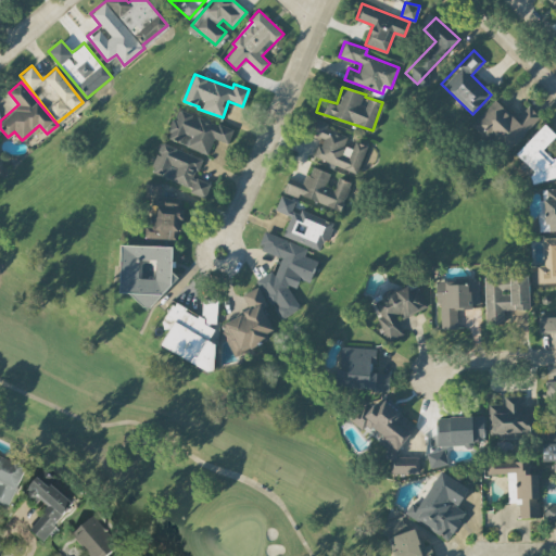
[(528,104),(515,118),(495,99),(475,121),(506,152),(540,116),(528,104)]
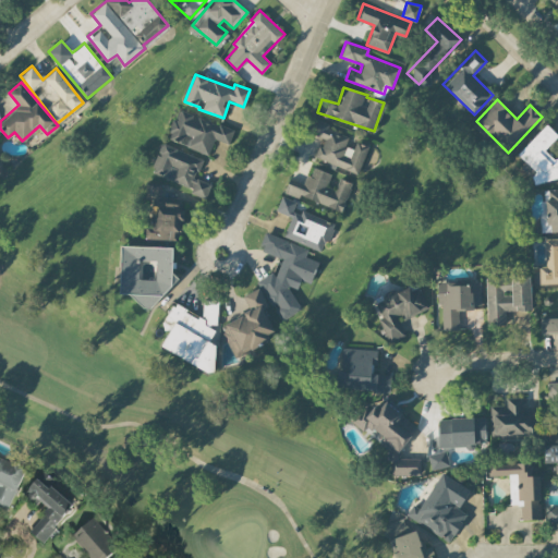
[(234,129),(177,109),(167,138),(208,154),(214,138),(229,143),(234,129)]
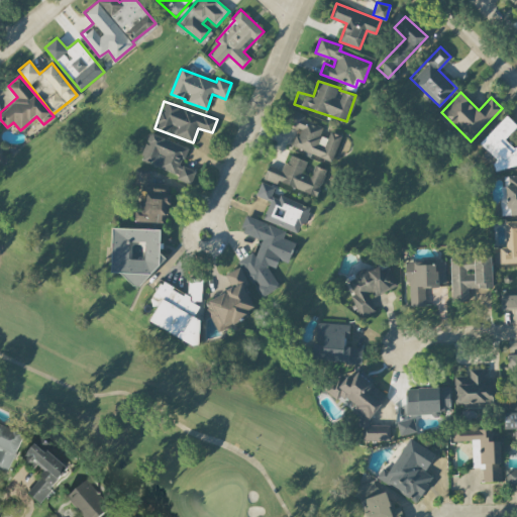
[(332,160),(341,134),(329,130),(327,137),(320,134),(323,125),(304,119),(305,114),(292,110),(287,123),(298,127),(291,146),(332,160)]
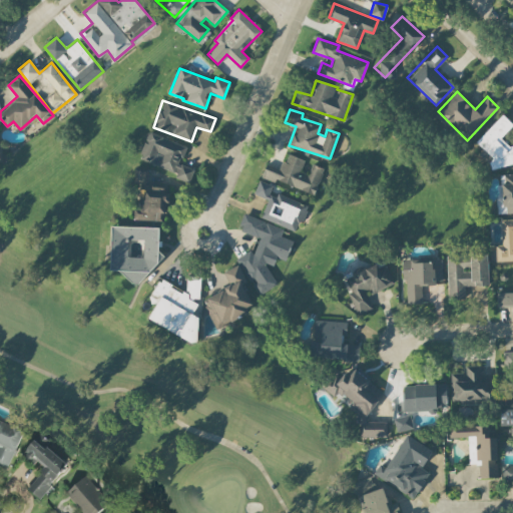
[(491,168),(512,162),(512,146),(501,136),(512,123),(502,113),(476,141),(493,157),(489,161),(491,168)]
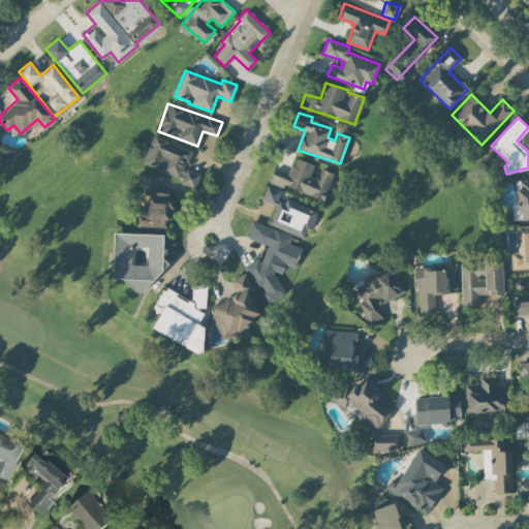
[(143,163),(183,178),(181,183),(195,188),(200,174),(185,168),(192,150),(153,135),(143,163)]
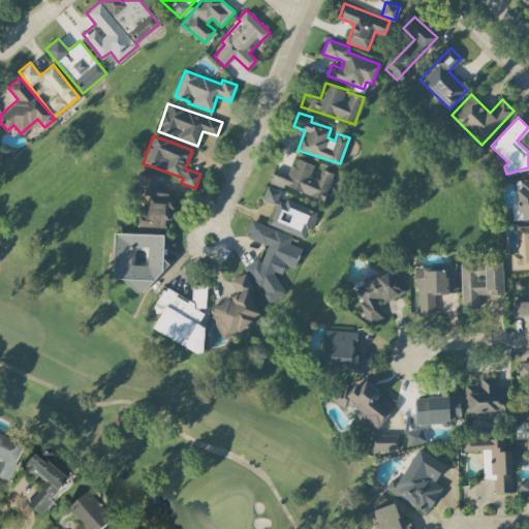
[(270,182),(283,187),(283,186),(324,199),(334,173),(321,168),(318,178),(310,176),(314,163),(296,157),(289,173),(274,167),(270,182)]
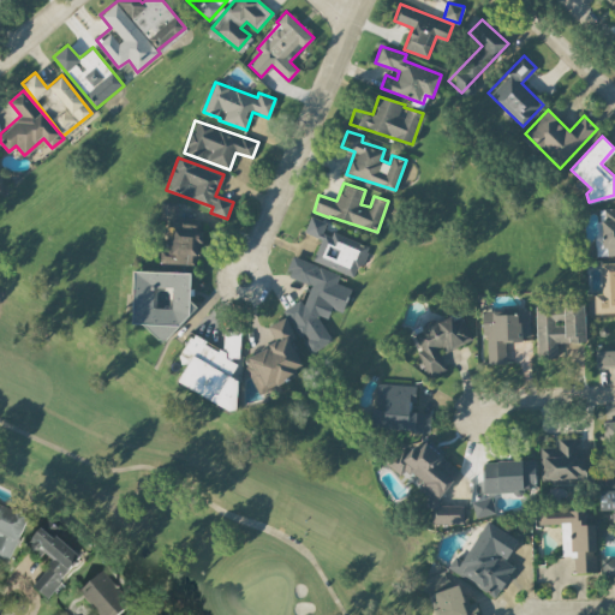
[(160,263),(199,264),(201,221),(177,221),(178,203),(162,203),(161,245),(160,245),(160,263)]
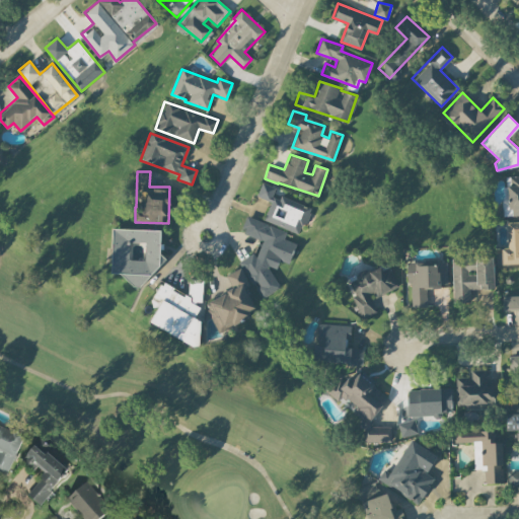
[(518,214),(518,174),(508,175),(509,215),(518,214)]
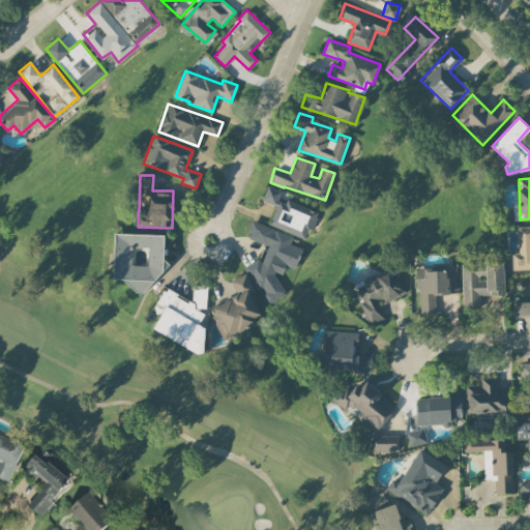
[(317,212),(278,197),(282,190),(267,185),(262,200),(276,205),(269,225),(306,239),(317,212)]
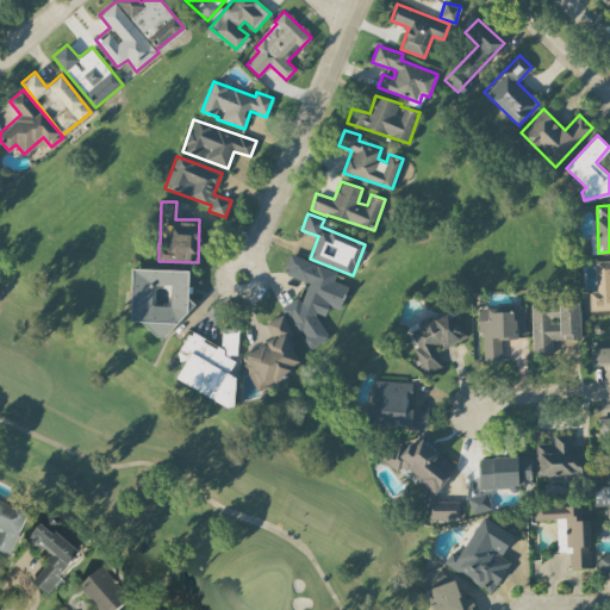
[(309,282),(302,300),(297,298),(282,305),(306,350),(329,338),(315,311),(325,315),(329,305),(340,309),(348,285),(334,280),(337,271),(290,253),(285,266),(290,275),(309,282)]
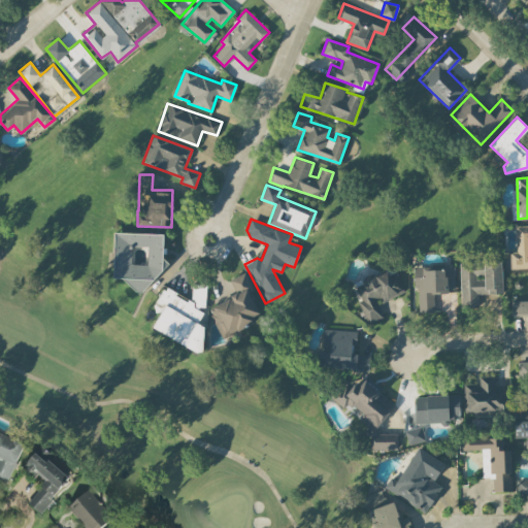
[(527,267),(527,224),(515,225),(516,251),(507,251),(507,268),(527,267)]
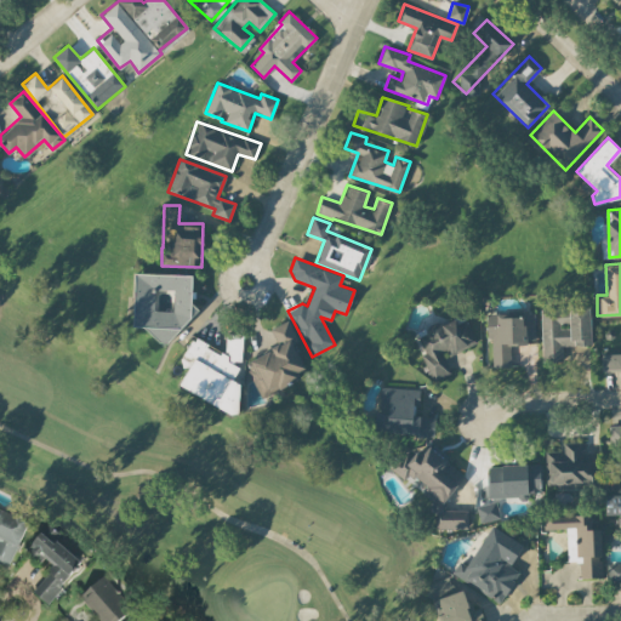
[(191,274),(135,273),(132,334),(189,335),(191,274)]
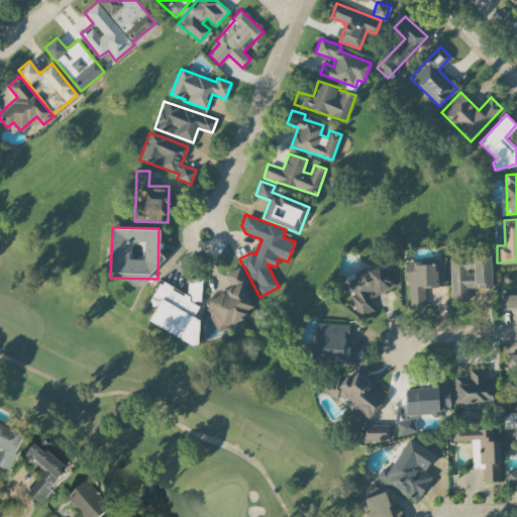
[(492,286),(491,254),(450,255),(451,300),(469,300),(469,287),(492,286)]
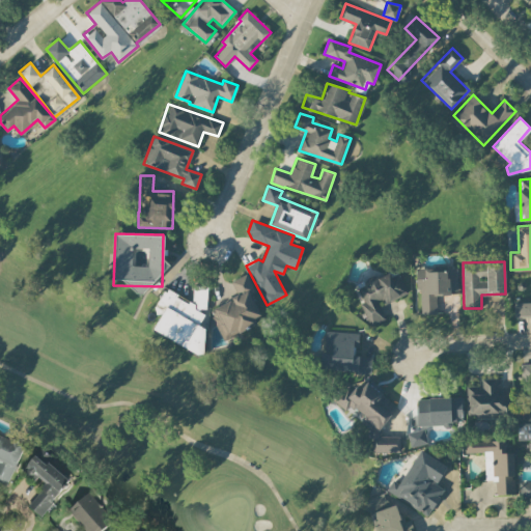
[(457,268),(416,269),(416,288),(420,288),(421,313),(437,313),(436,294),(457,292),(457,268)]
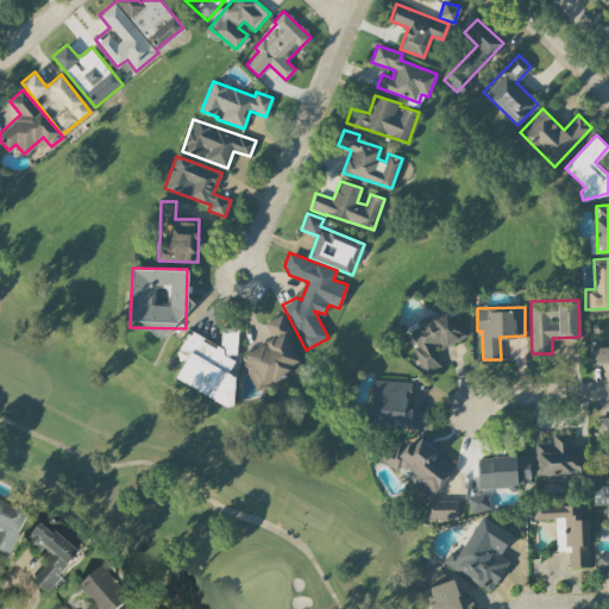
[(468,336),(454,308),(408,328),(416,346),(414,346),(426,374),(443,365),(435,350),(468,336)]
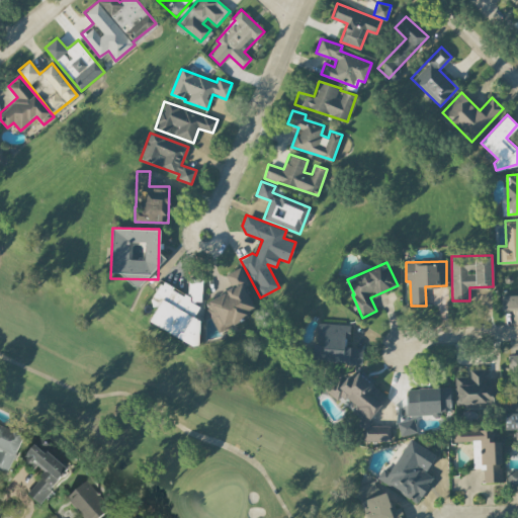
[(256,312),(245,286),(249,284),(241,266),(226,273),(233,288),(204,300),(218,329),(256,312)]
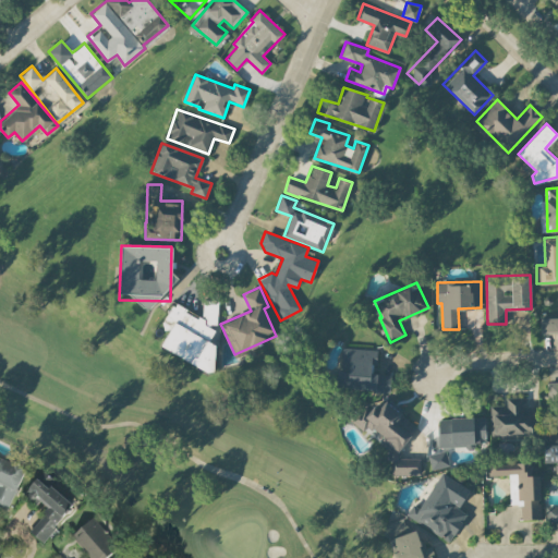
[(160,346),(208,372),(215,372),(216,343),(209,340),(215,329),(218,324),(218,300),(203,299),(203,317),(199,316),(177,304),(171,304),(161,325),(169,329),(160,346)]
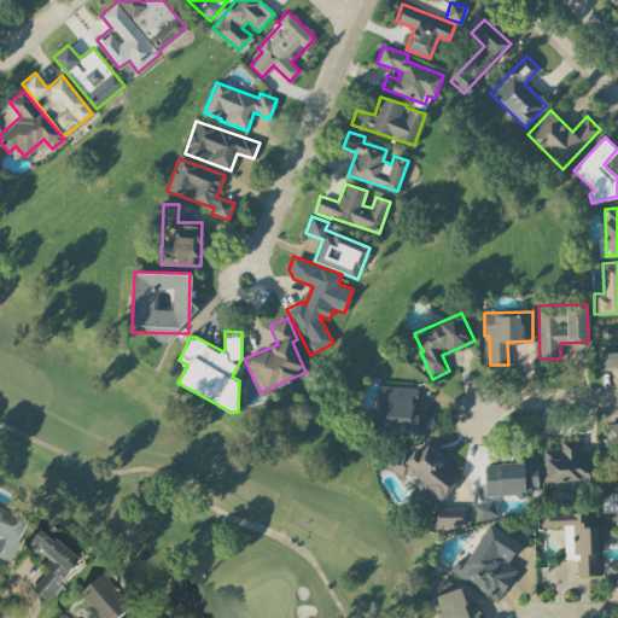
[(617,351),(600,353),(600,367),(617,366),(617,351)]
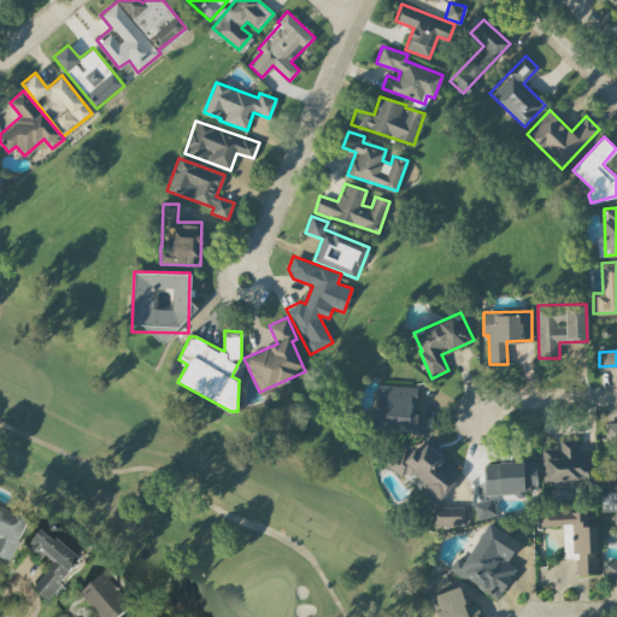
[(432,430),(433,412),(415,412),(416,386),(377,385),(375,429),(432,430)]
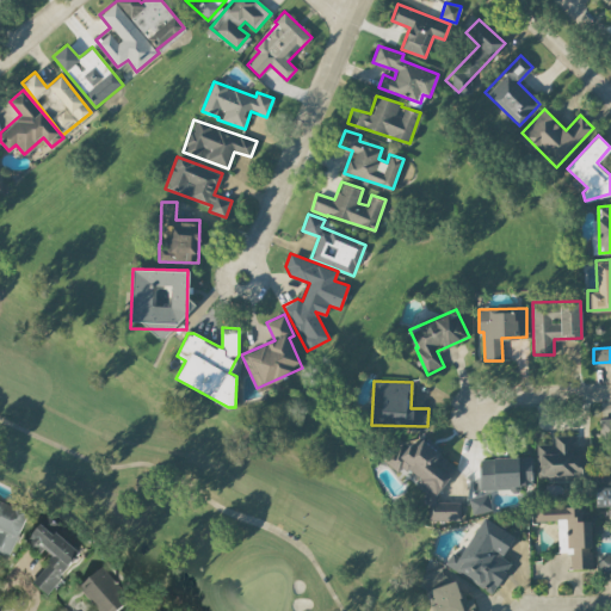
[(610,417),(599,418),(600,443),(610,442),(610,437),(610,436),(610,417)]
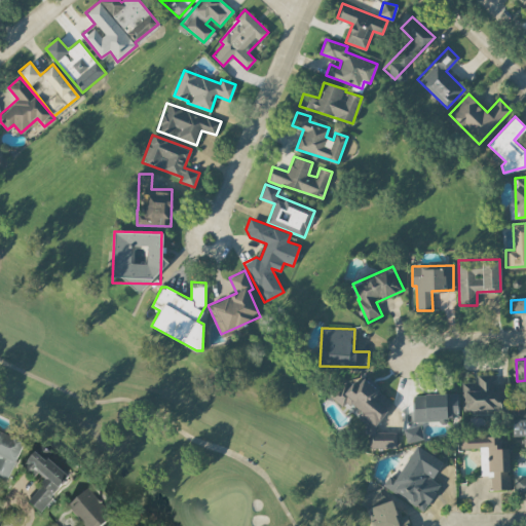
[(462,382),(462,409),(472,409),(472,414),(506,412),(505,386),(492,386),(492,373),(477,374),(477,381),(462,382)]
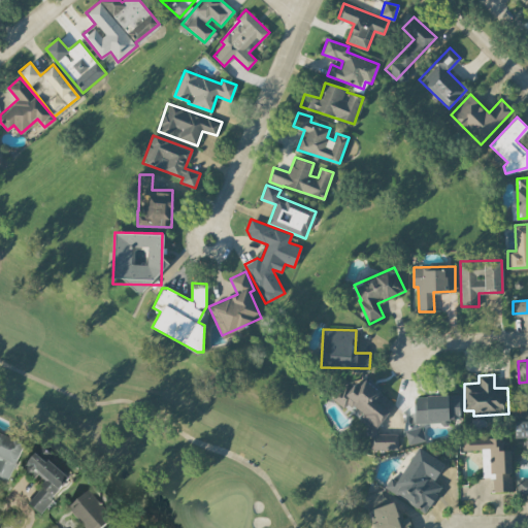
[(395,404),(365,378),(359,386),(345,386),(343,384),(334,396),(334,399),(343,407),(357,407),(360,410),(360,420),(367,425),(367,450),(398,449),(398,433),(377,433),(377,424),(395,404)]
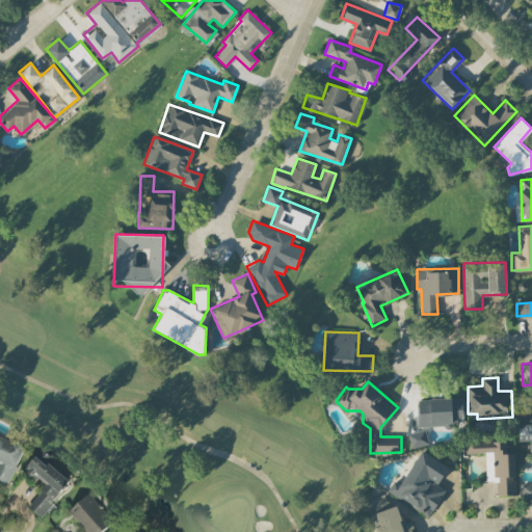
[(462,397),(417,398),(418,426),(452,425),(452,421),(462,421),(462,397)]
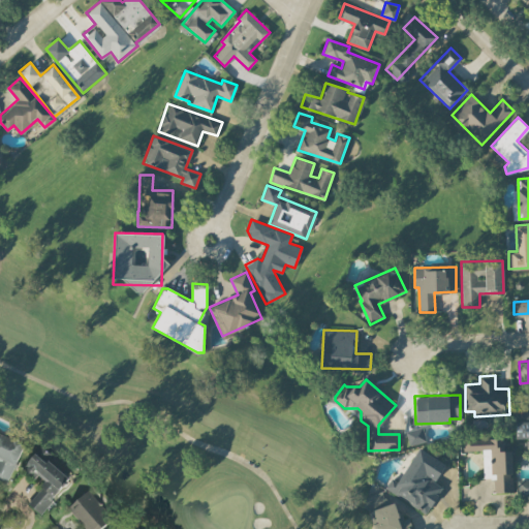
[(528,440),(528,419),(516,421),(517,436),(528,436),(528,440)]
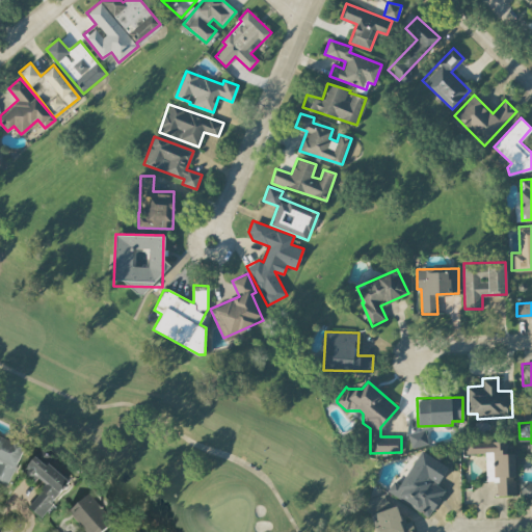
[(427,445),(426,430),(408,432),(410,447),(427,445)]
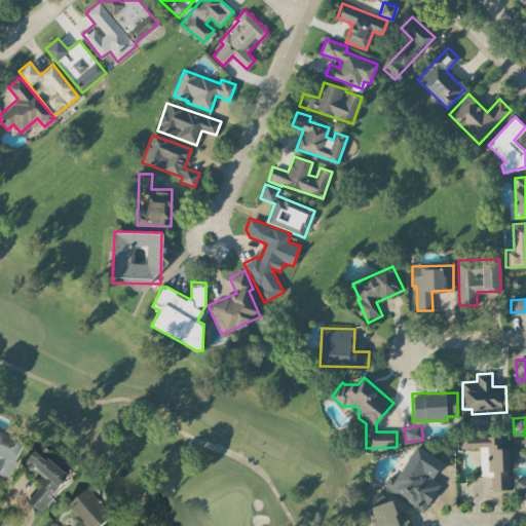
[(0,479),(10,483),(27,441),(0,429),(0,479)]
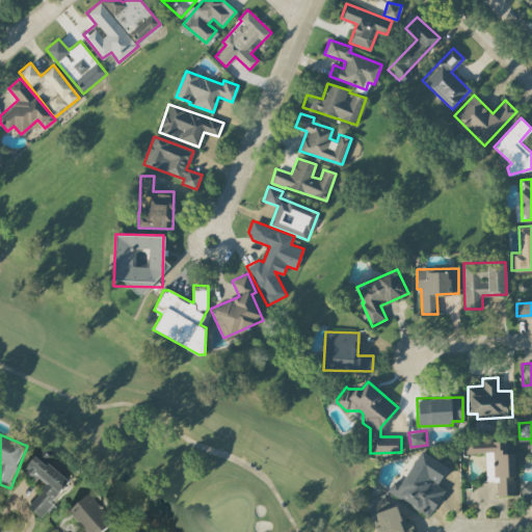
[(467,441),(467,452),(493,452),(494,463),(485,463),(486,480),(497,480),(497,495),(515,494),(514,453),(506,453),(506,441),(467,441)]
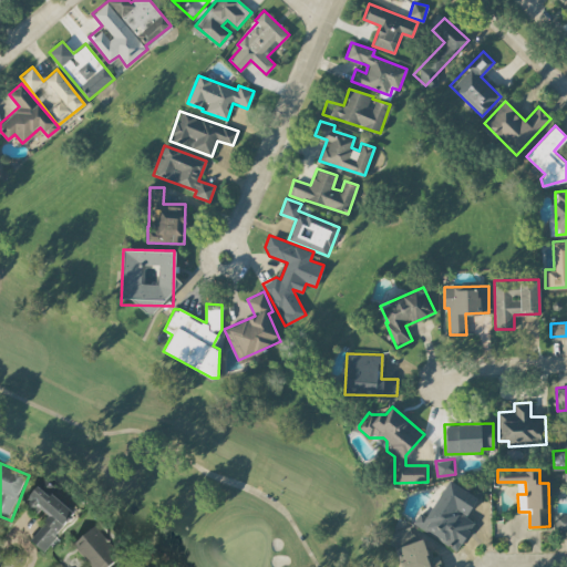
[(53,495),(58,490),(45,480),(28,503),(49,519),(32,542),(45,553),(76,513),(53,495)]
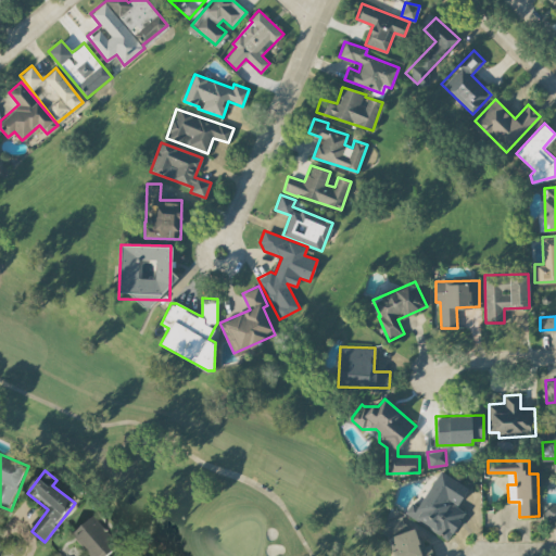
[(468,485),(439,470),(419,506),(411,502),(404,515),(450,539),(464,510),(457,507),(468,485)]
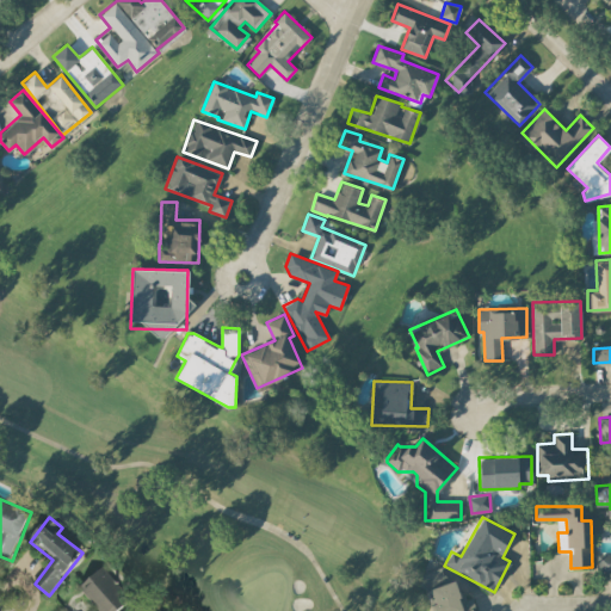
[(610,553),(597,554),(598,572),(610,571),(610,553)]
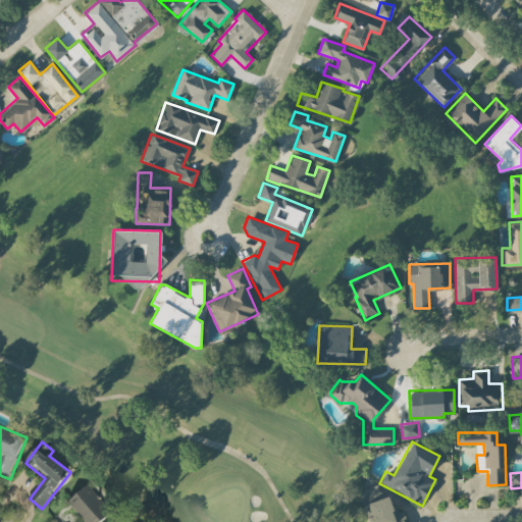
[(370,521),(405,521),(402,510),(395,512),(388,496),(380,498),(376,484),(360,489),(370,521)]
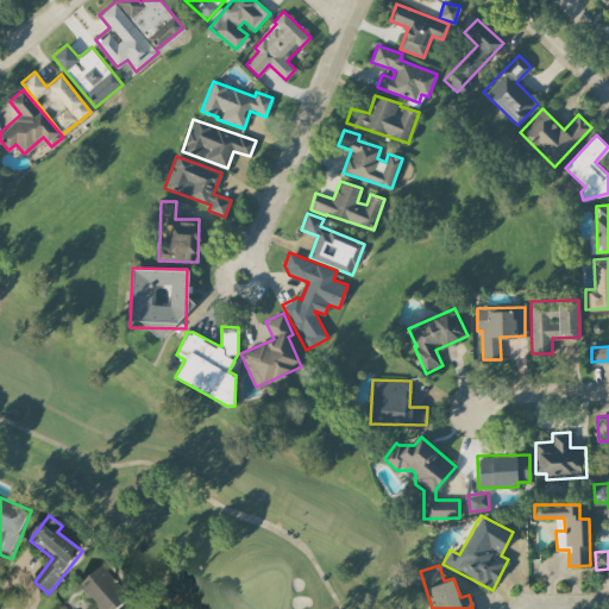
[(79,588),(96,608),(94,608),(120,608),(133,598),(105,566),(79,588)]
